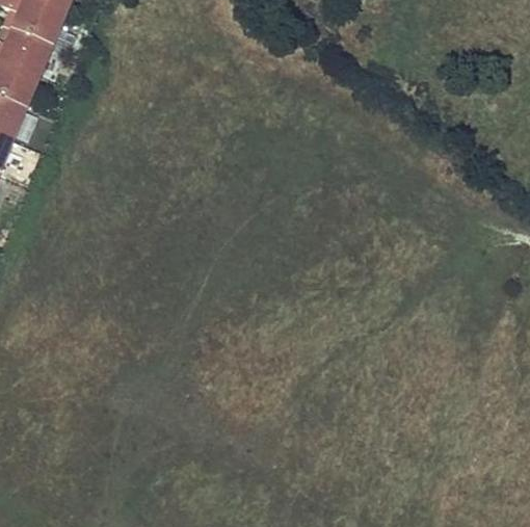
[(67,11),(37,0),(0,0),(0,1),(12,7),(19,9),(12,25),(54,43),(67,11)]
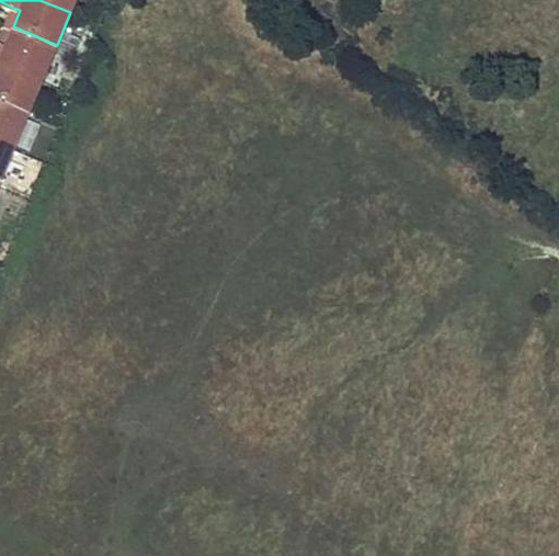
[(40,0),(70,12),(75,0),(40,0)]
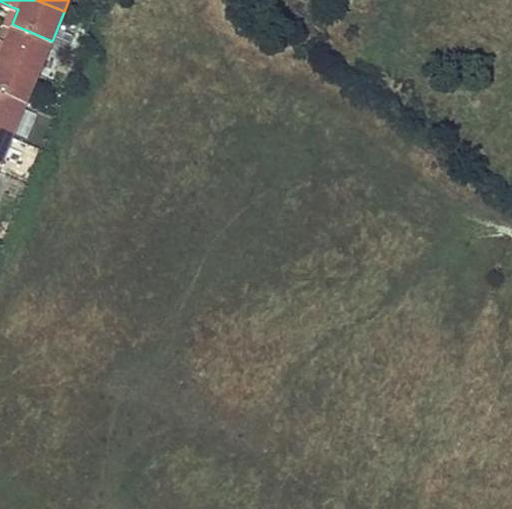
[(12,7),(5,22),(12,24),(18,9),(12,7)]
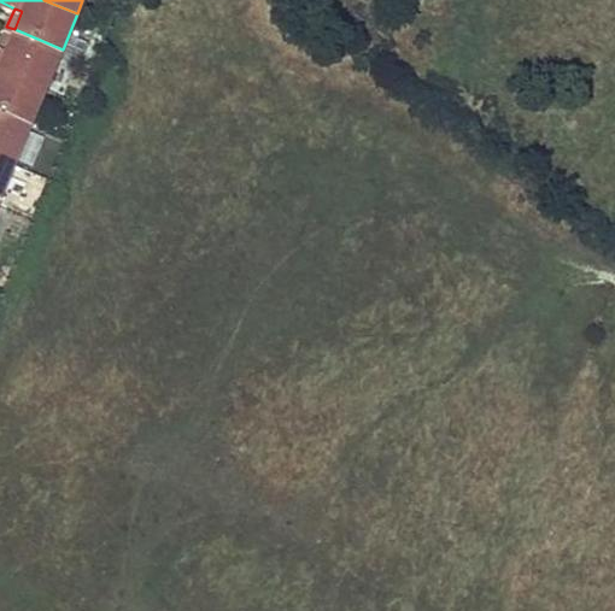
[(6,27),(0,42),(0,45),(6,48),(15,29),(6,27)]
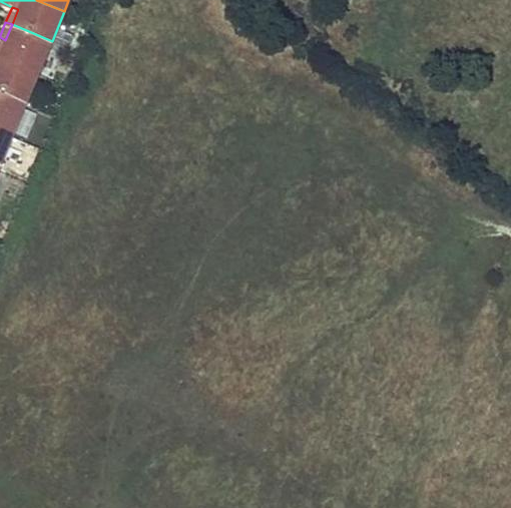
[(0,55),(39,72),(52,41),(12,24),(5,40),(0,37),(0,55)]
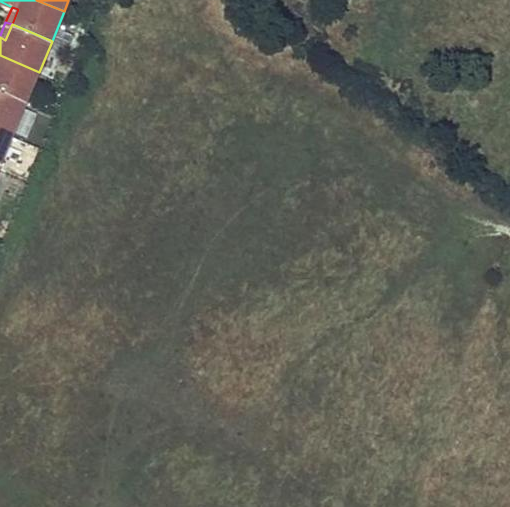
[(39,72),(0,55),(0,91),(26,103),(39,72)]
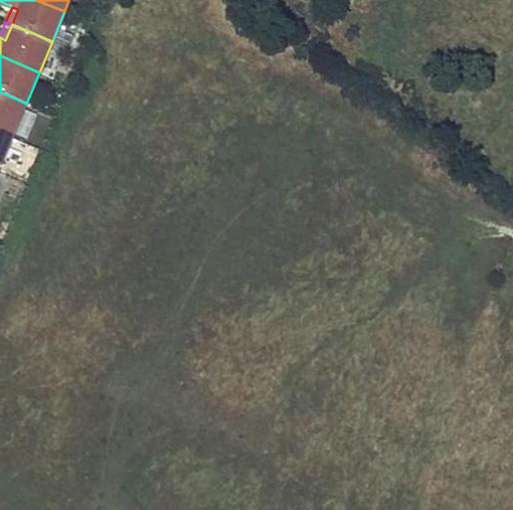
[(0,128),(14,135),(26,104),(0,92),(0,128)]
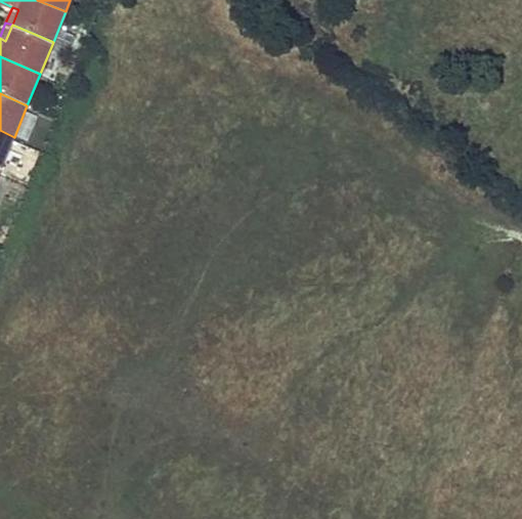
[(14,137),(0,130),(0,167),(1,168),(14,137)]
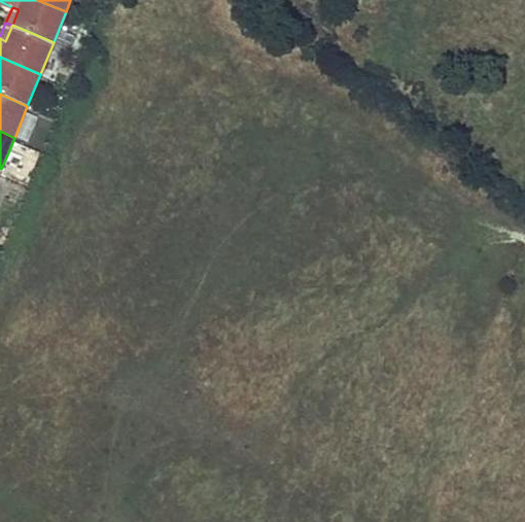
[(16,139),(7,169),(29,175),(38,146),(16,139)]
